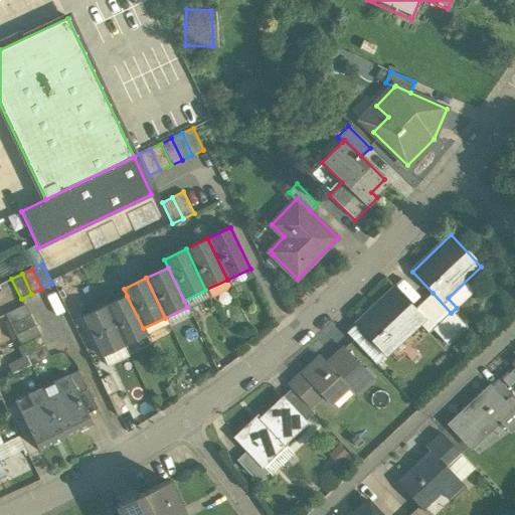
[(395,288),(355,325),(384,356),(418,324),(427,334),(434,329),(415,309),(395,288)]
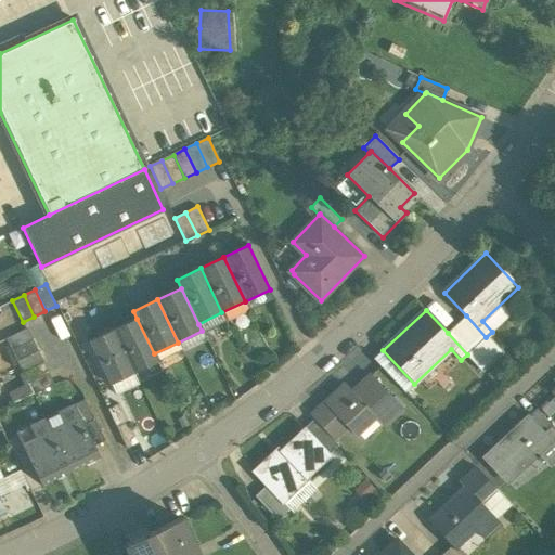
[(486,337),(466,315),(456,324),(477,346),(486,337)]
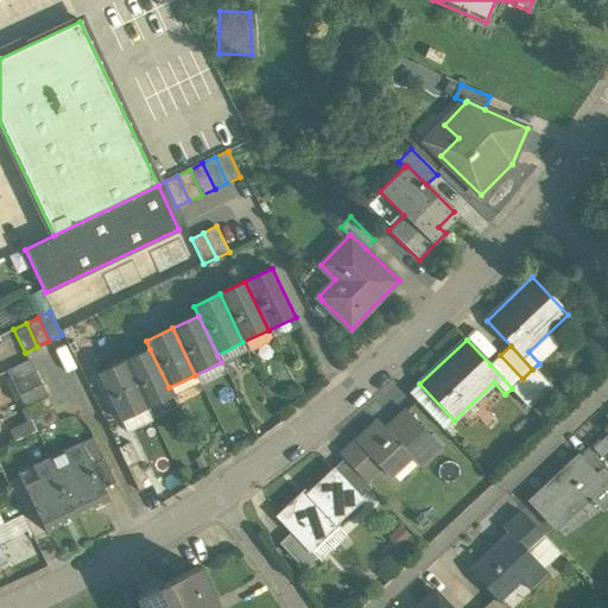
[(169,387),(150,349),(124,361),(147,409),(173,397),(169,387)]
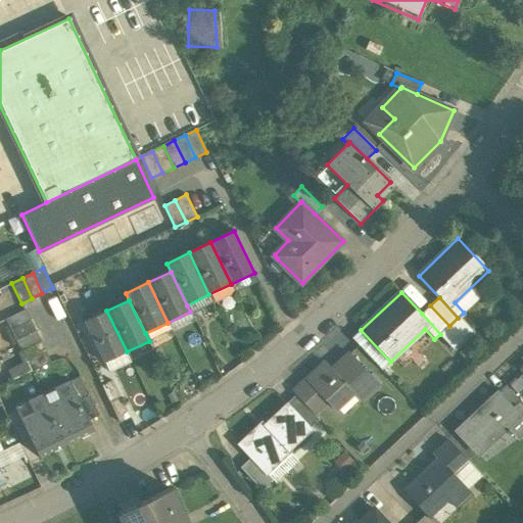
[(430,305),(422,314),(440,334),(449,326),(430,305)]
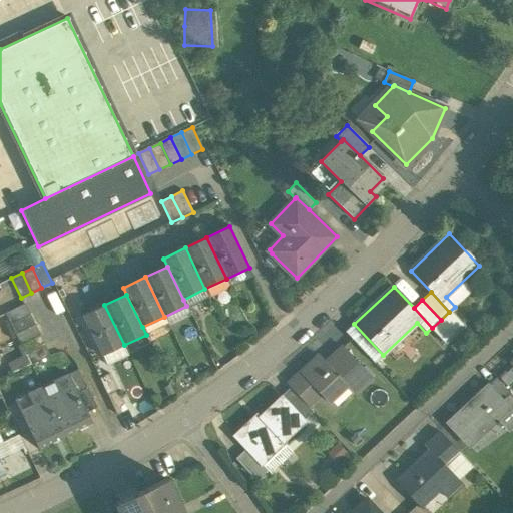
[(24,304),(5,314),(9,324),(10,324),(29,314),(24,304)]
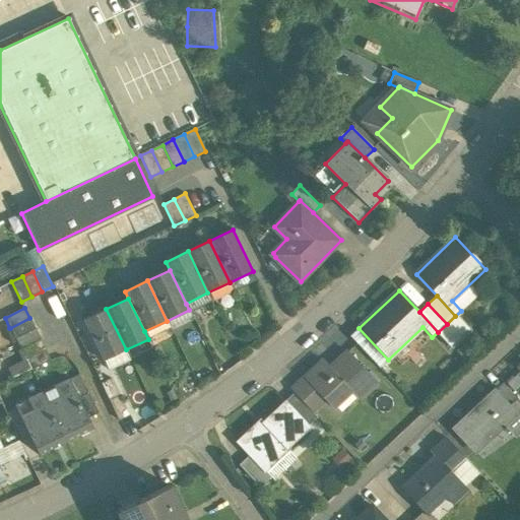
[(126,349),(106,309),(83,320),(103,361),(126,349)]
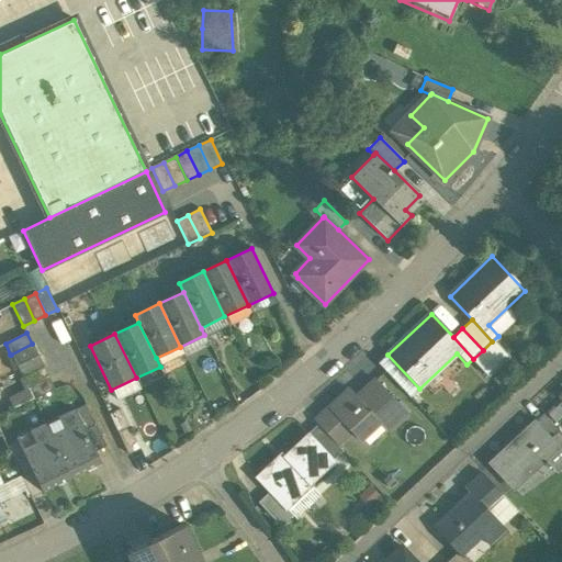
[(32,344),(11,355),(17,366),(17,367),(37,356),(32,344)]
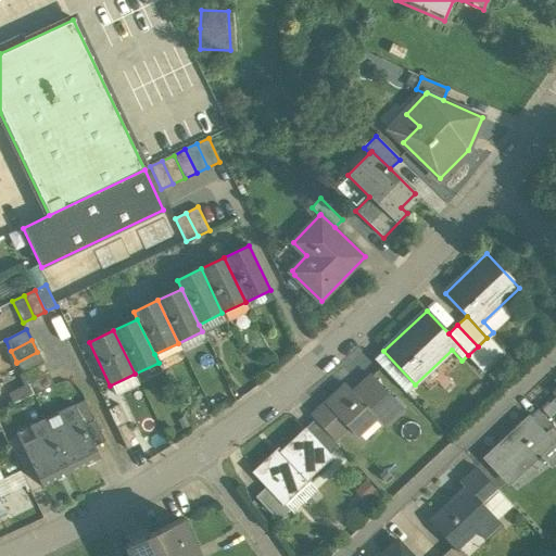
[(37,352),(16,363),(22,374),(42,363),(37,352)]
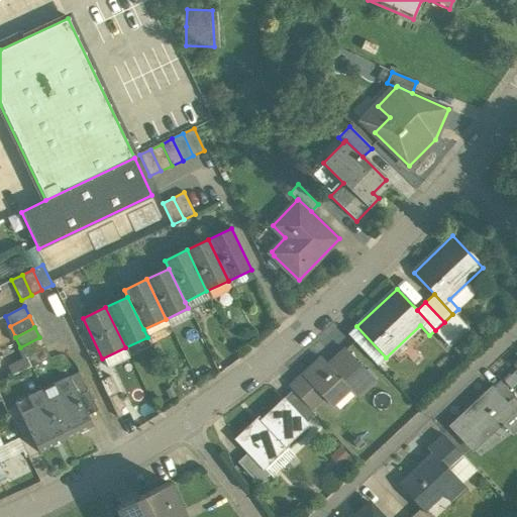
[(39,337),(20,347),(25,357),(44,347),(39,337)]
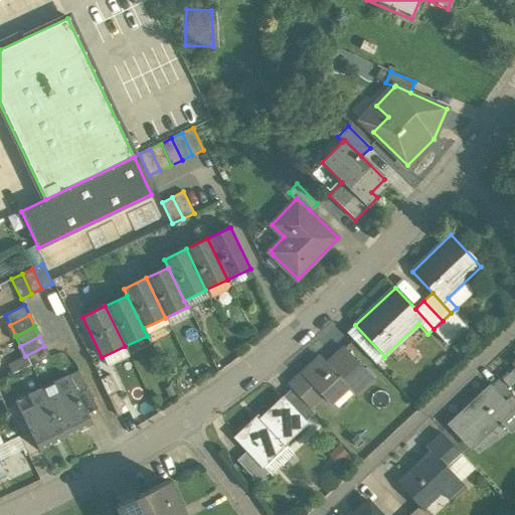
[(44,346),(25,356),(30,366),(50,357),(45,347),(44,346)]
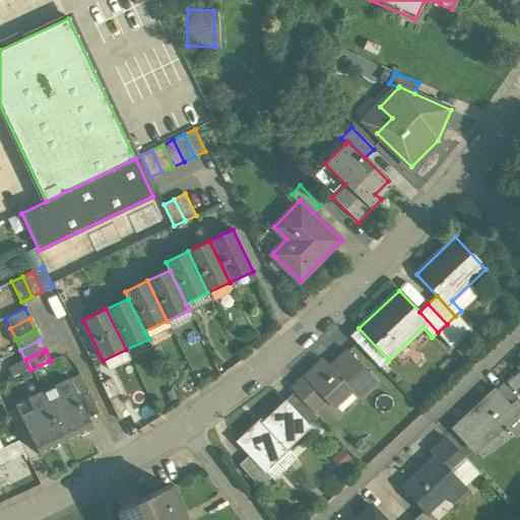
[(324,362),(306,379),(324,399),(332,408),(356,386),(364,394),(376,383),(347,352),(330,368),(324,362)]
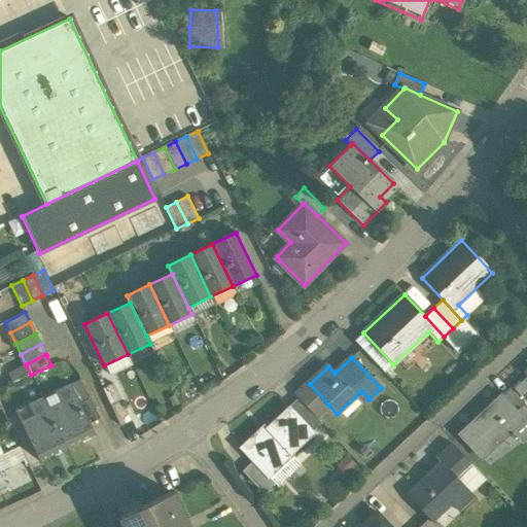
[(100,419),(80,379),(70,384),(90,424),(100,419)]
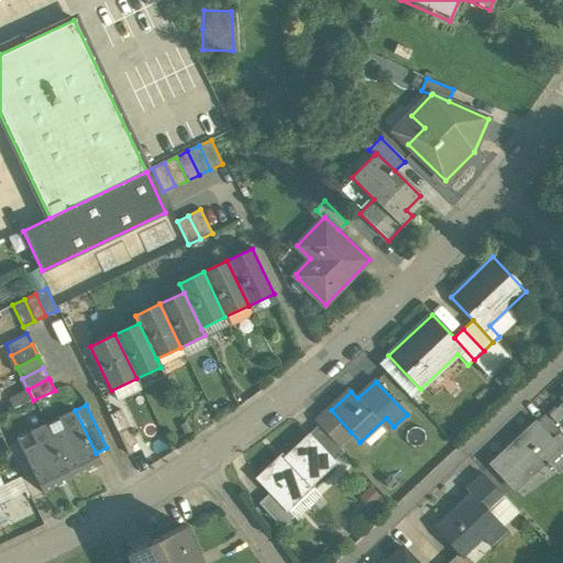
[(75,410),(45,424),(72,479),(101,465),(96,453),(75,410)]
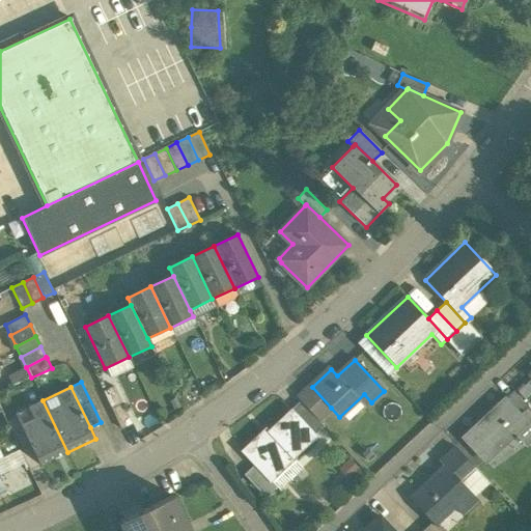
[(331,408),(312,387),(299,398),(302,402),(318,419),(331,408)]
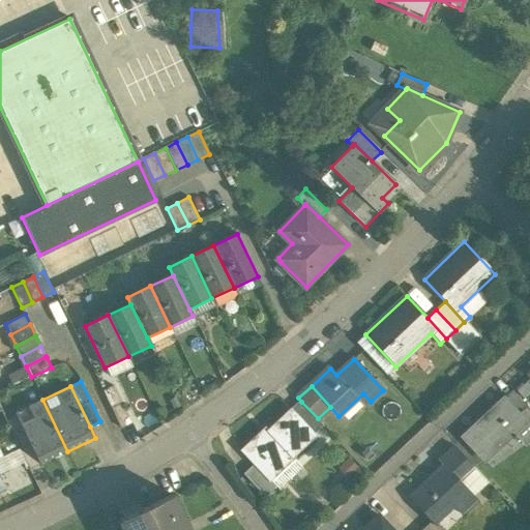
[(527,406),(512,390),(503,399),(518,414),(522,411),(527,406)]
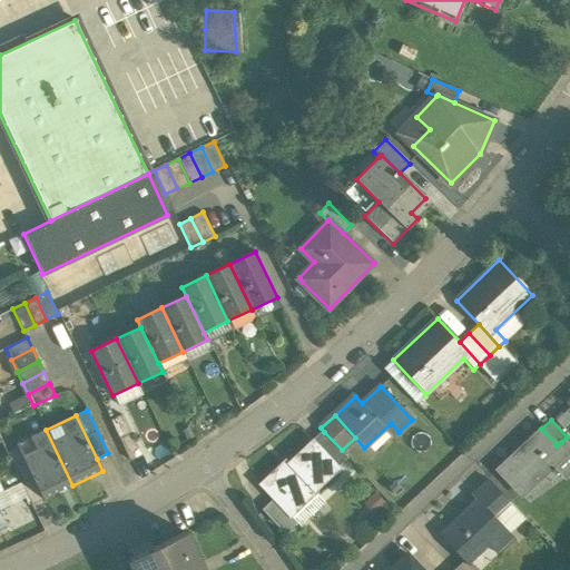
[(541,429),(497,470),(520,494),(552,465),(564,478),(569,472),(569,451),(561,442),(557,445),(541,429)]
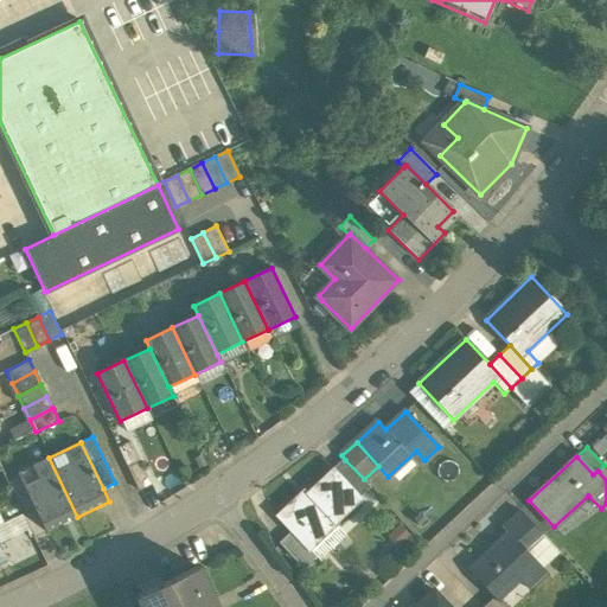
[(77,517),(49,458),(17,473),(19,478),(45,532),(77,517)]
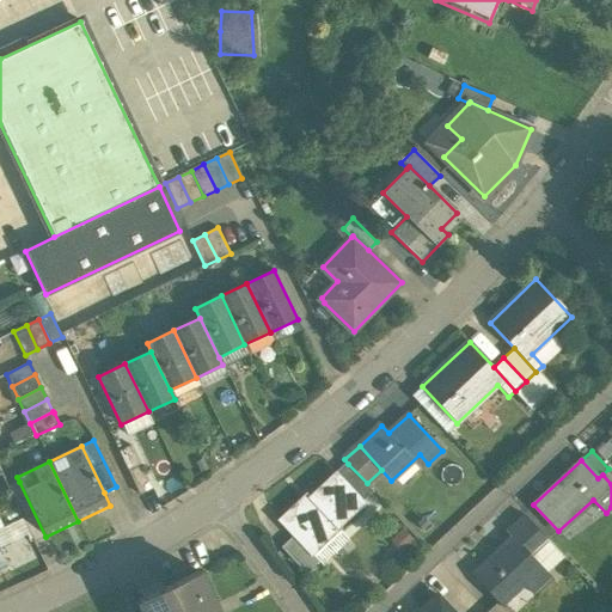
[(139,463),(127,469),(139,495),(152,488),(139,463)]
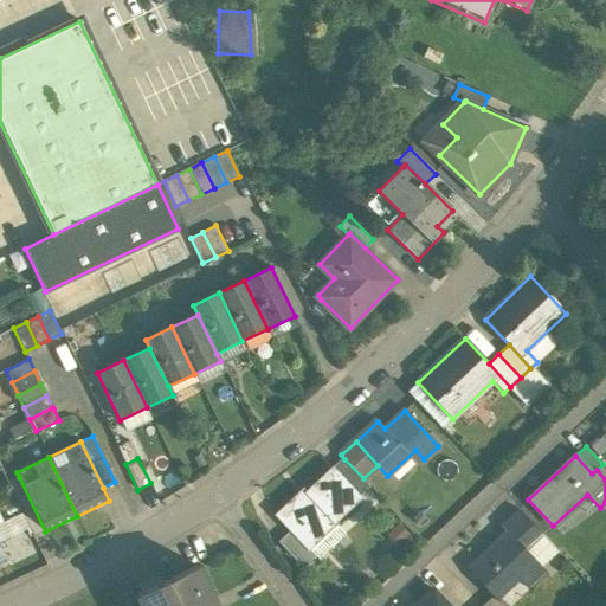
[(363,478),(345,459),(334,469),(360,497),(371,487),(363,478)]
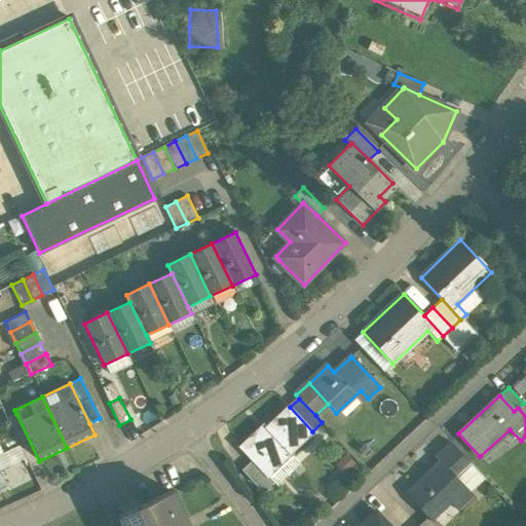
[(289,406),(260,431),(258,429),(239,446),(253,460),(266,476),(313,433),(312,431),(290,407),(289,406)]
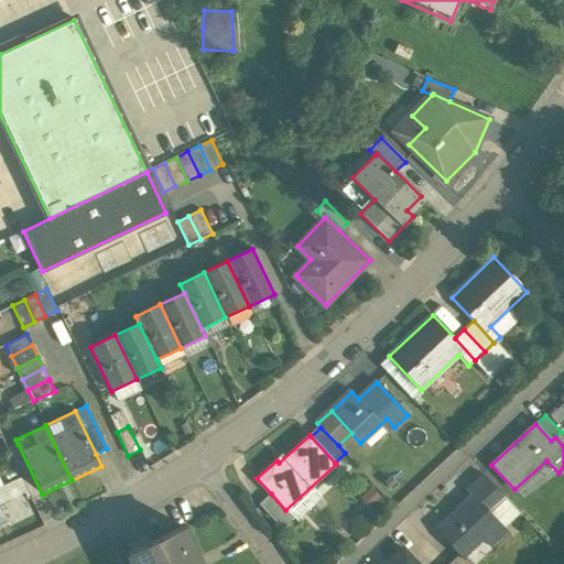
[(42,495),(18,444),(6,448),(31,500),(42,495)]
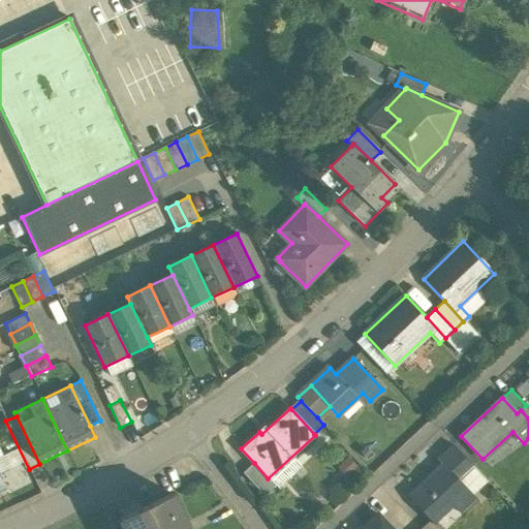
[(469,463),(452,444),(437,459),(441,464),(455,477),(469,463)]
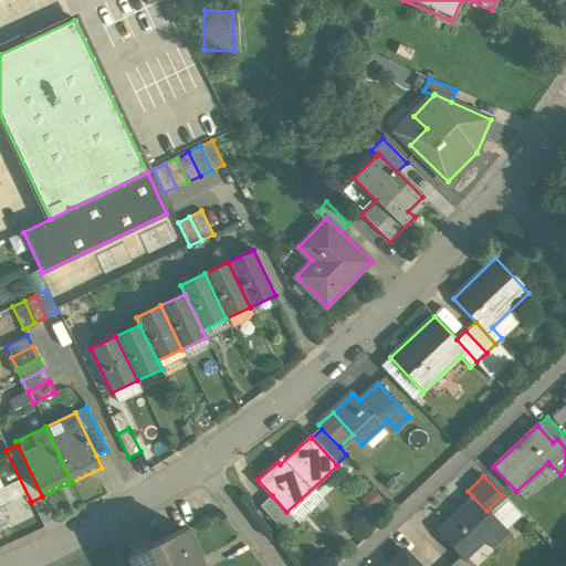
[(286,512),(272,495),(260,506),(283,531),(294,520),(286,512)]
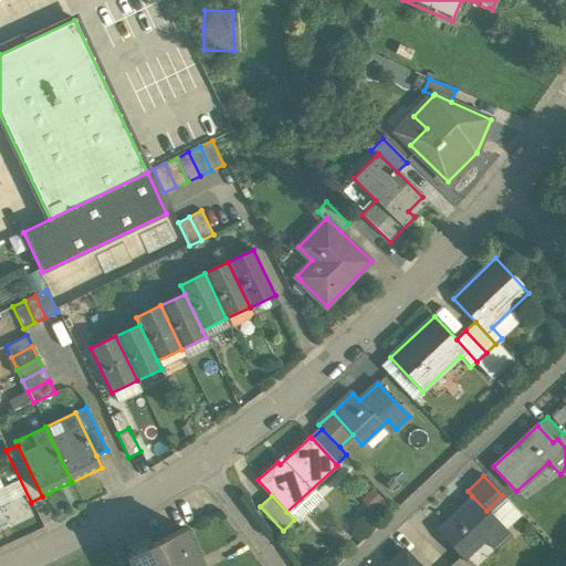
[(472,496),(435,532),(459,557),(463,562),(467,558),(484,542),(493,549),(509,534),(486,511),(472,496)]
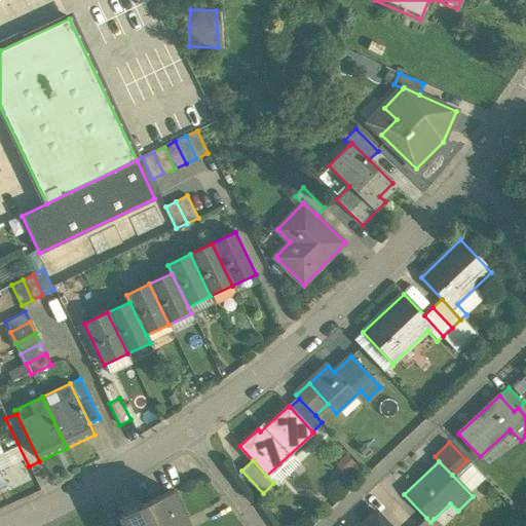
[(186,525),(170,491),(119,516),(124,525),(186,525)]
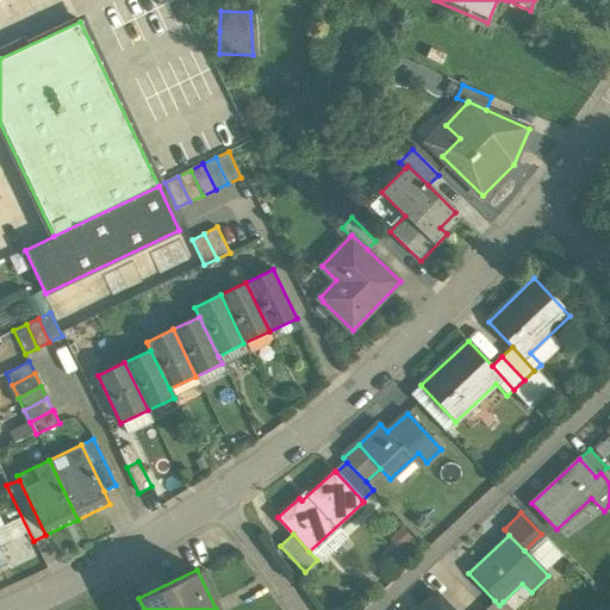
[(450,609),(436,593),(418,609),(450,609)]
